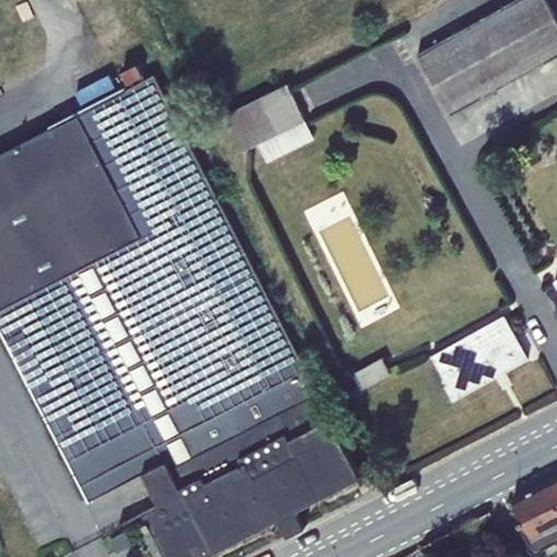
[(556,24),(543,0),(516,0),(415,56),(449,116),(556,56),(556,24)]
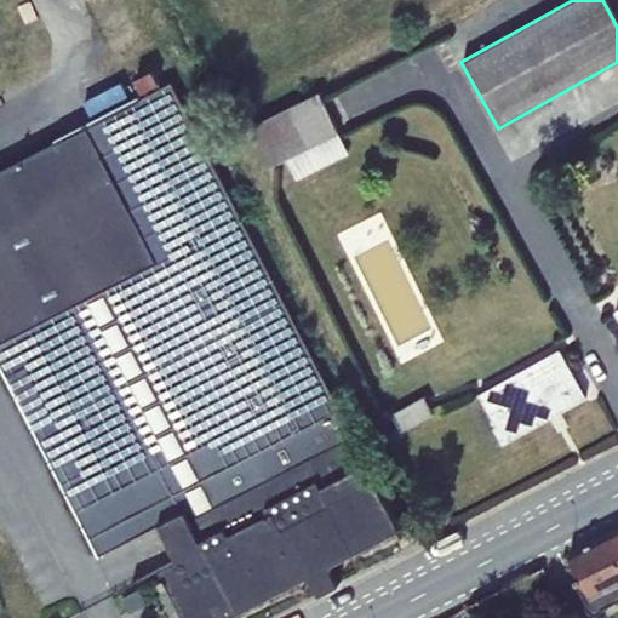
[(170,85),(0,172),(0,365),(99,556),(112,549),(131,585),(160,570),(184,617),(225,617),(309,576),(319,595),(338,585),(327,566),(398,530),(400,534),(401,533),(170,85)]
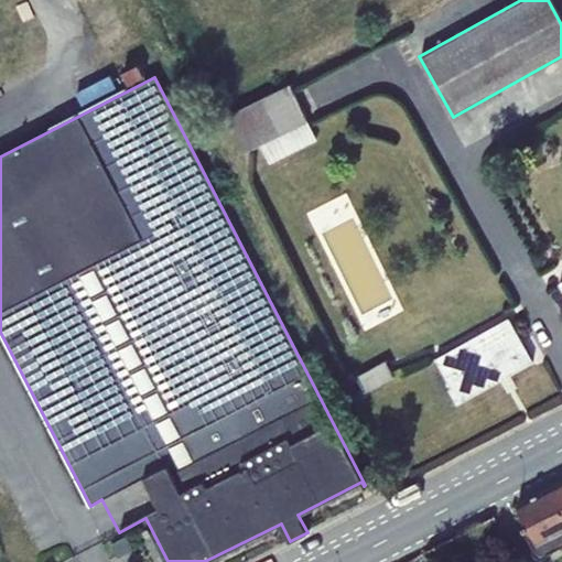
[(288,85),(225,117),(244,154),(259,147),(268,166),(316,141),(288,85)]
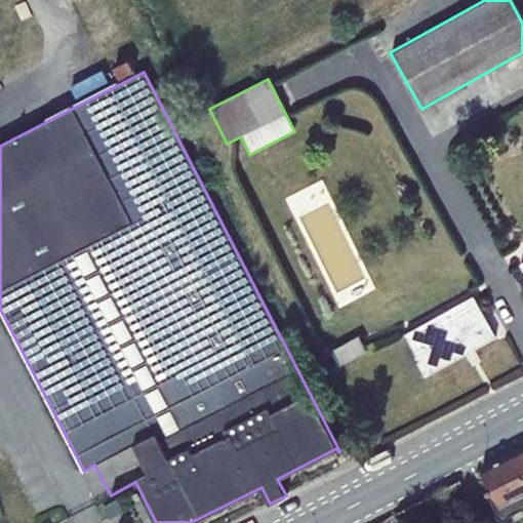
[(472,296),(405,333),(428,373),(494,336),(472,296)]
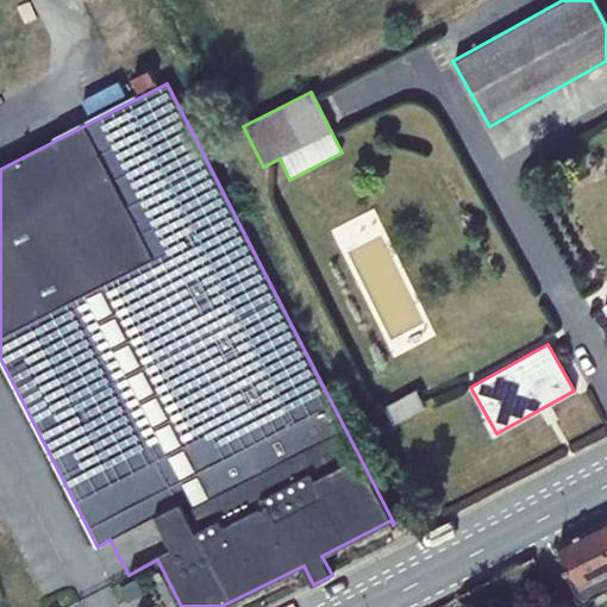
[(415,390),(385,407),(393,425),(424,408),(415,390)]
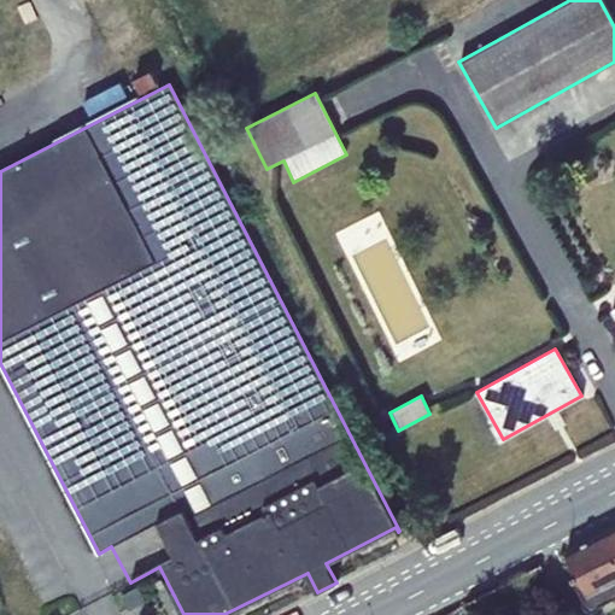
[(614,526),(564,552),(577,577),(572,580),(583,602),(583,605),(584,608),(586,611),(591,613),(595,613),(597,610),(599,605),(614,597),(614,526)]
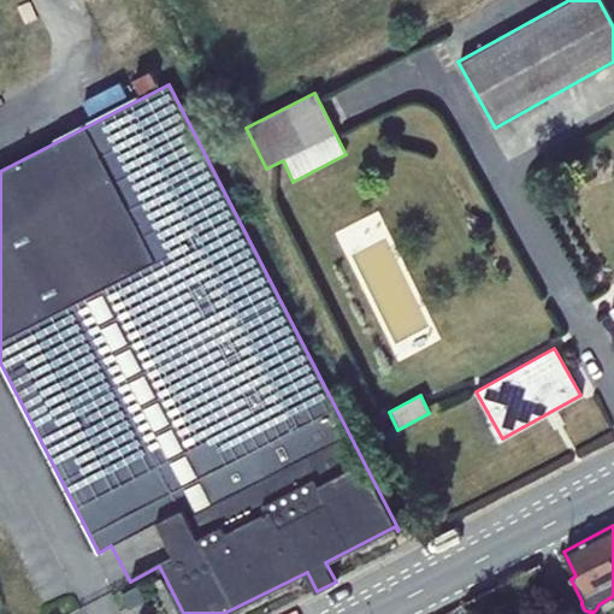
[(136,588),(120,596),(128,609),(143,602),(136,588)]
